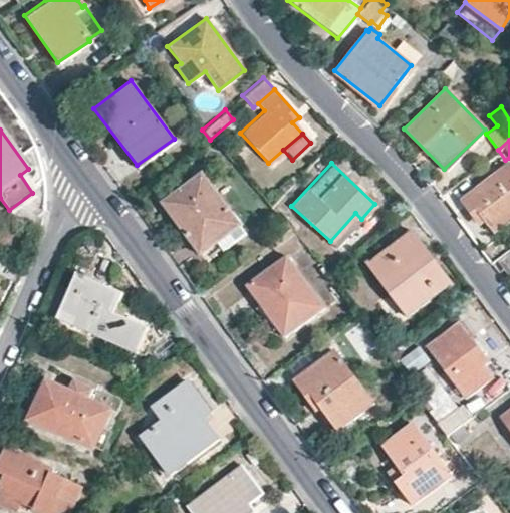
[(509,165),(509,164),(460,201),(476,222),(483,218),(491,229),(509,214),(509,165)]
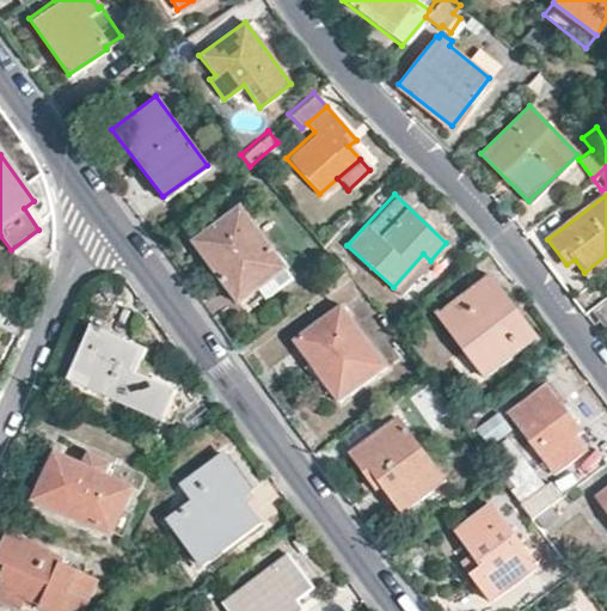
[(237,205),(189,240),(234,301),(253,287),(262,298),(290,276),(237,205)]
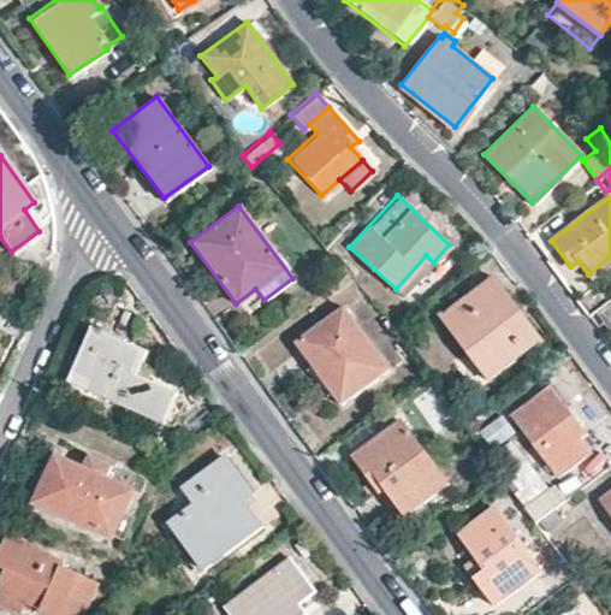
[(426,255),(396,289),(403,296),(433,262),(426,255)]
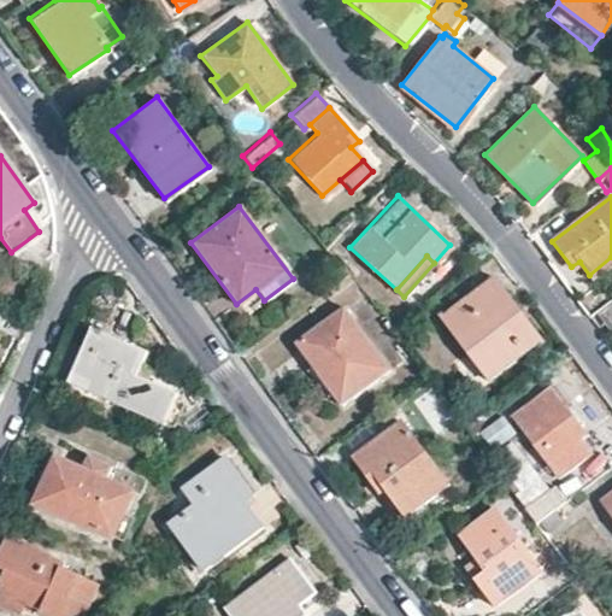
[(492,276),(439,316),(486,379),(540,339),(492,276)]
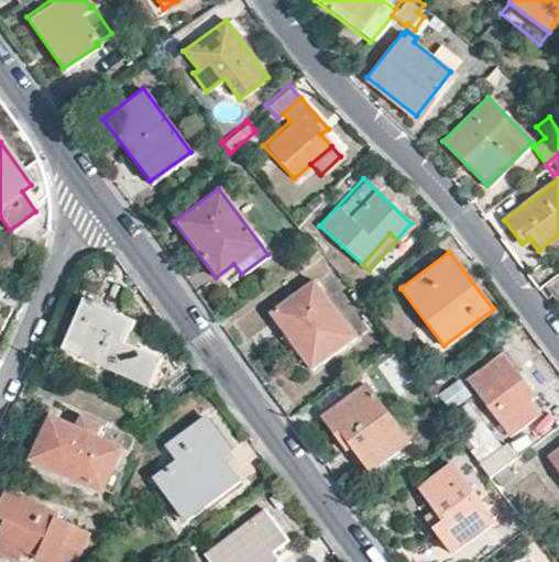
[(0,299),(15,307),(23,288),(0,278),(0,299)]
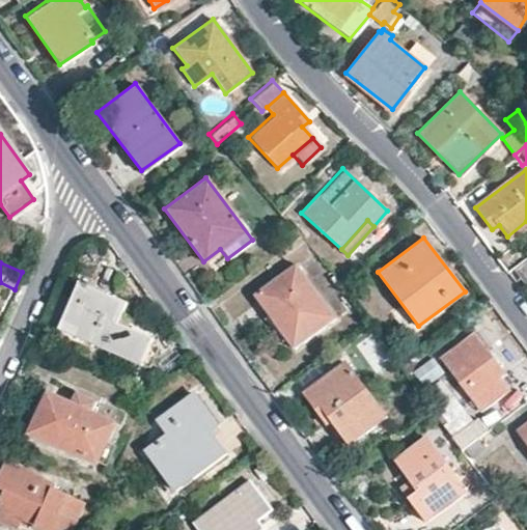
[(294,262),(253,294),(292,346),(334,316),(294,262)]
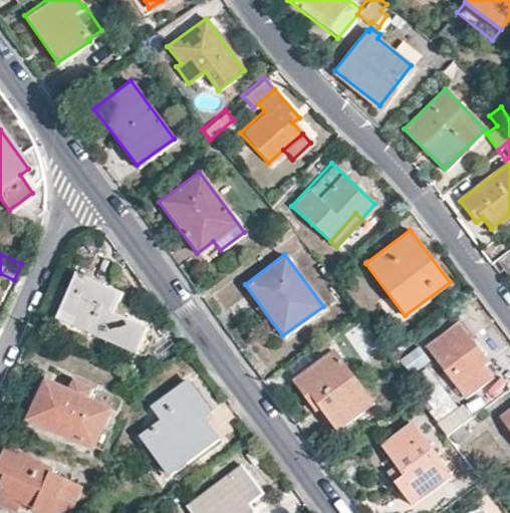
[(65,289),(52,318),(133,353),(145,325),(113,312),(121,293),(72,273),(65,289)]
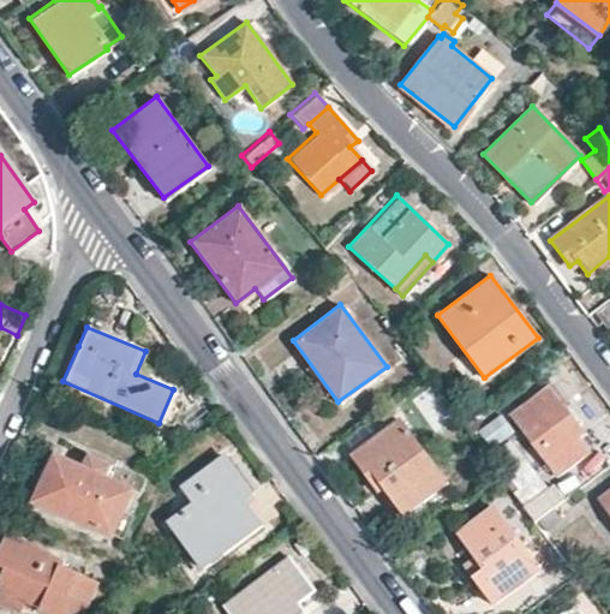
[(545,383),(506,415),(552,475),(587,449),(576,435),(582,430),(545,383)]
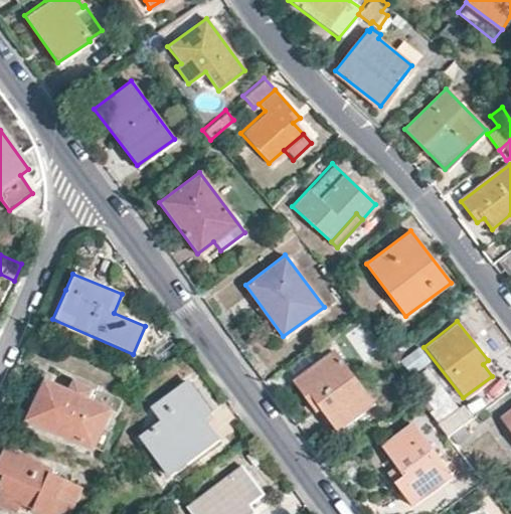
[(332,350),(292,380),(331,434),(371,403),(332,350)]
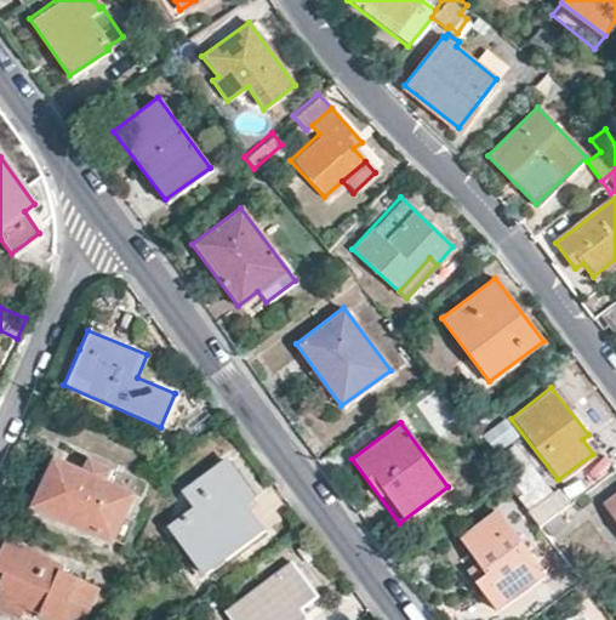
[(52,460),(33,505),(110,539),(129,494),(96,479),(102,465),(91,459),(84,475),(52,460)]
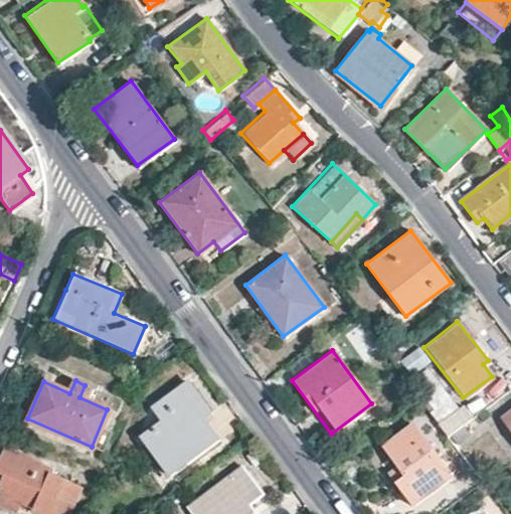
[(186,380),(151,406),(162,420),(141,437),(169,474),(216,439),(201,416),(208,411),(186,380)]
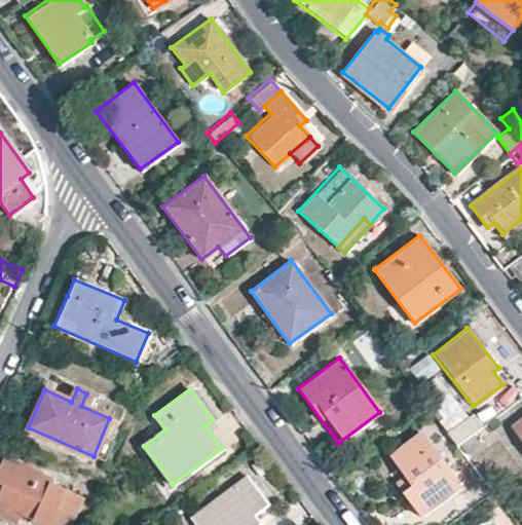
[(521,414),(509,424),(521,443),(521,414)]
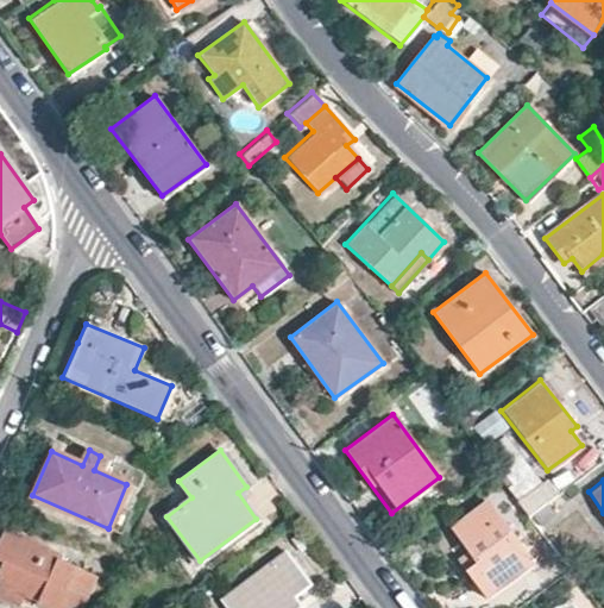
[(521,503),(528,513),(543,501),(543,500),(538,491),(521,503)]
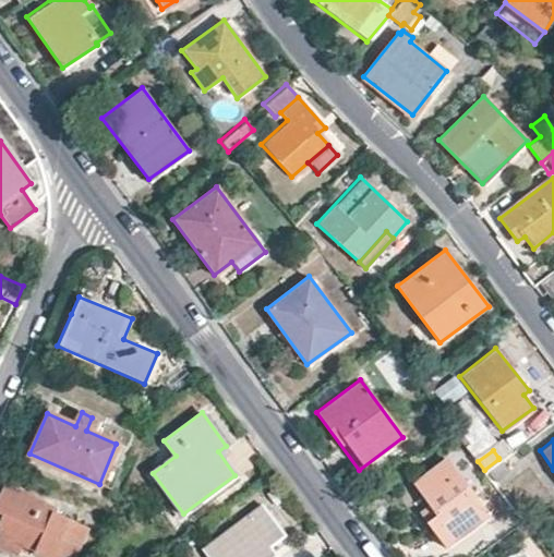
[(447,457),(412,483),(429,504),(420,512),(445,546),(489,513),(447,457)]
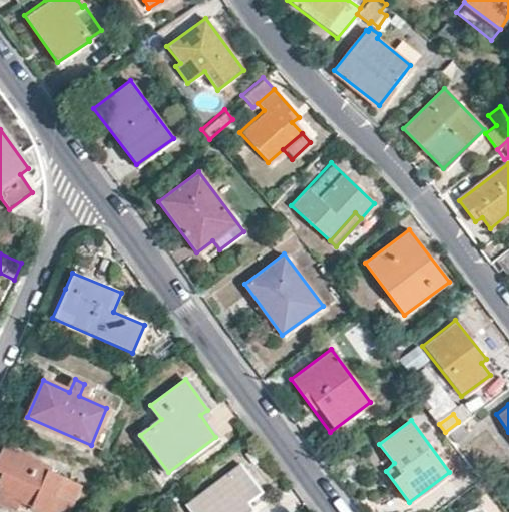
[(459,422),(445,432),(452,441),(465,430),(459,422)]
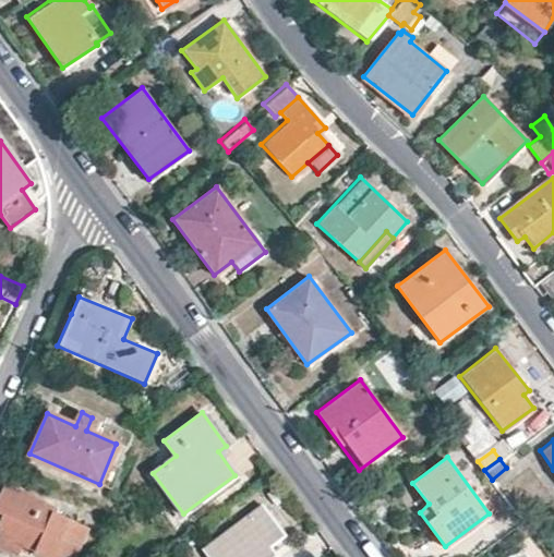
[(0,515),(1,516),(0,518),(0,535),(21,545),(32,549),(32,553),(40,556),(70,556),(84,525),(40,507),(43,501),(0,483),(0,515)]
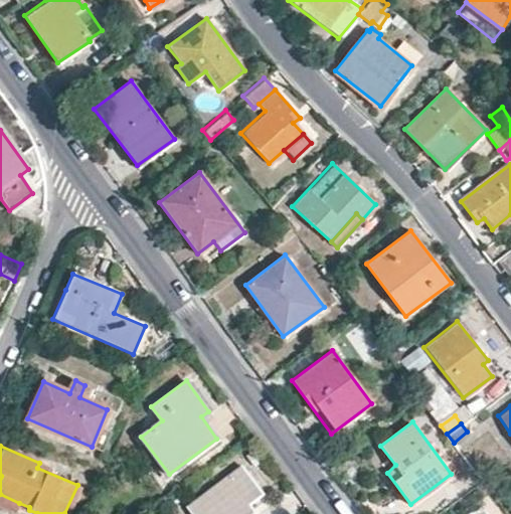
[(240,466),(185,507),(189,513),(249,513),(253,512),(247,504),(262,493),(240,466)]
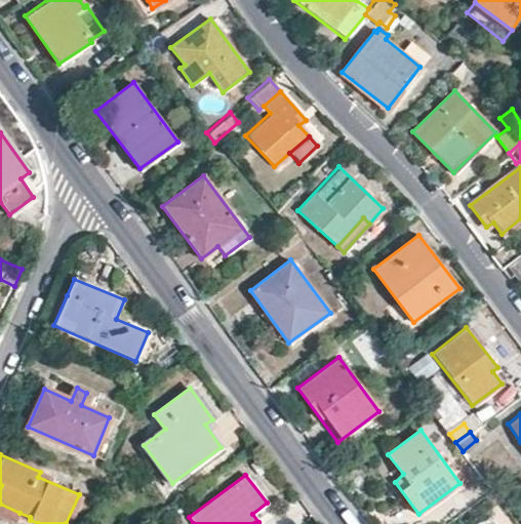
[(19,513),(0,504),(0,515),(15,523),(19,513)]
